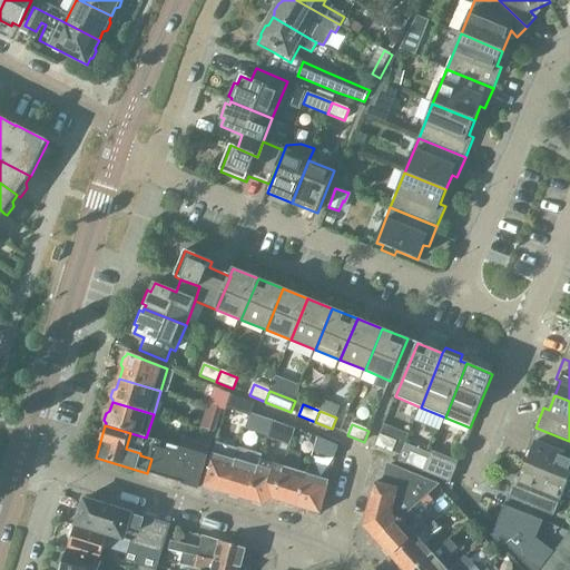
[(569,475),(569,441),(536,428),(528,448),(532,450),(527,464),(568,481),(569,475)]
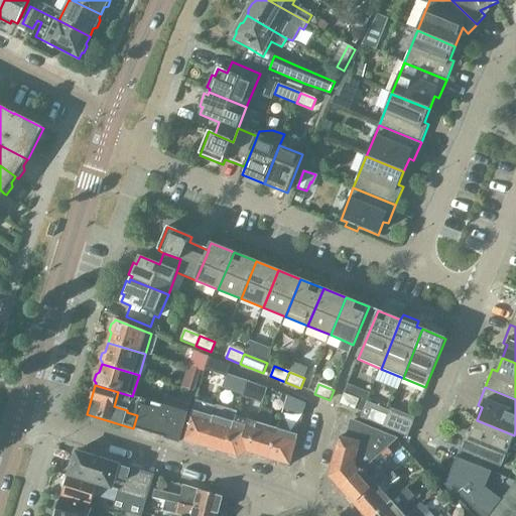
[(340,404),(355,410),(359,400),(344,394),(340,404)]
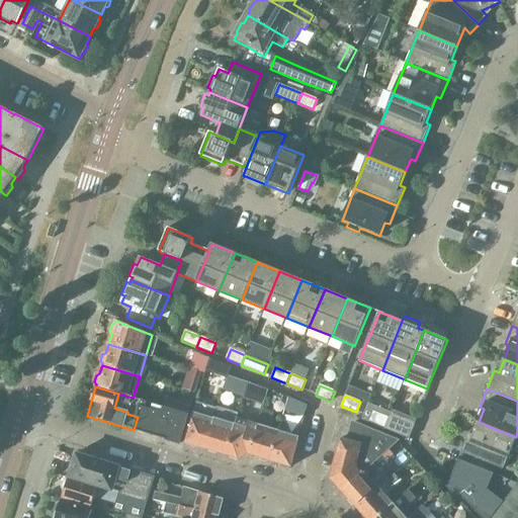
[(284,413),(305,418),(308,406),(288,400),(284,413)]
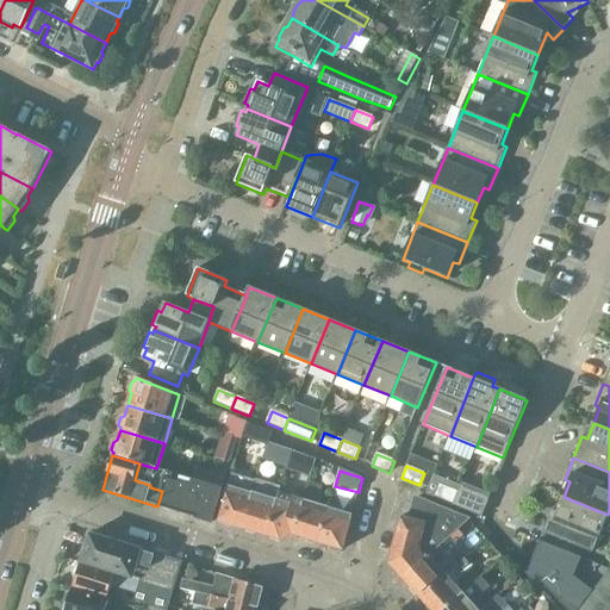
[(162,491),(157,506),(212,523),(222,489),(167,472),(162,491)]
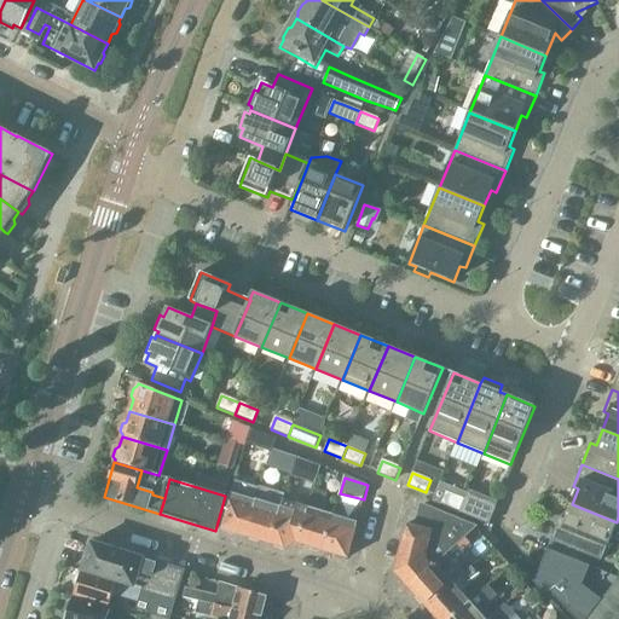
[(441,504),(460,512),(464,499),(446,492),(441,504)]
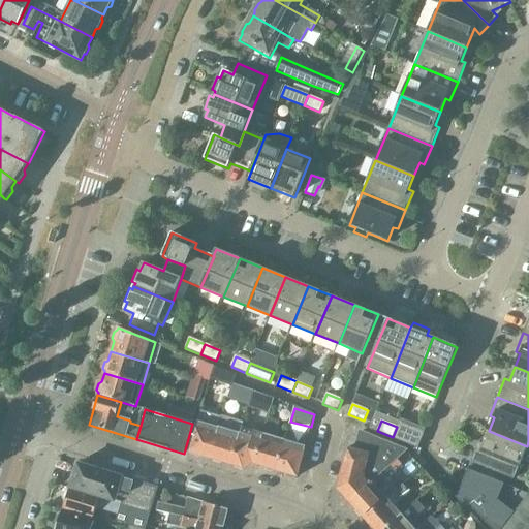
[(200,456),(210,459),(219,428),(197,422),(188,453),(190,453),(191,456),(197,458),(200,456)]
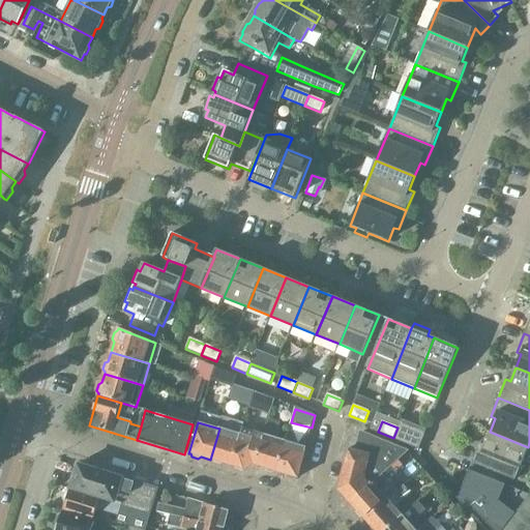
[(398,428),(393,438),(419,448),(424,435),(399,424),(398,428)]
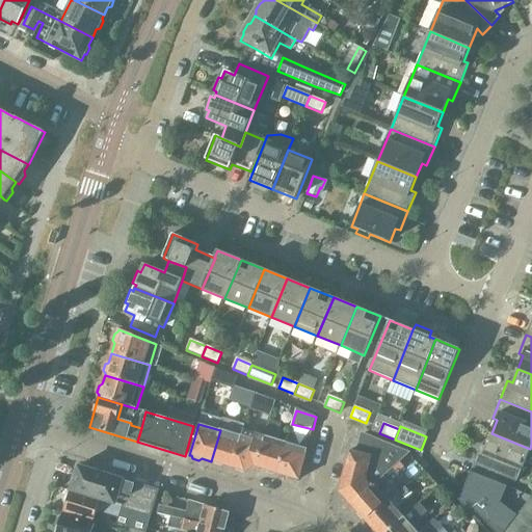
[(256,467),(265,436),(256,433),(244,429),(242,436),(233,468),(234,469),(236,472),(242,474),(244,472),(245,472),(247,467),(248,467),(249,464),(256,467)]
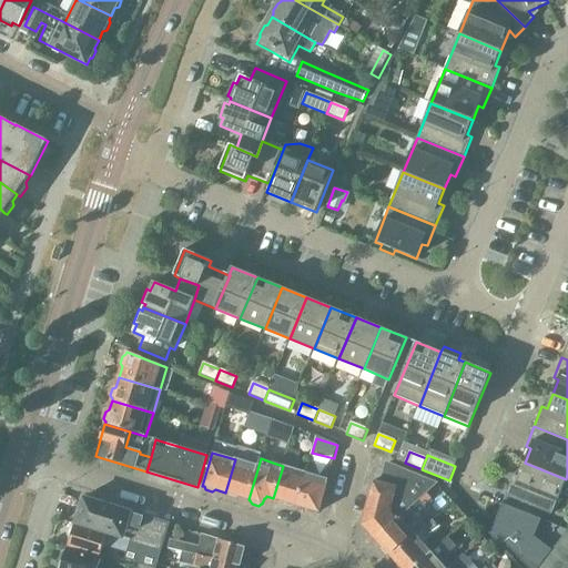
[(239,497),(249,499),(259,466),(235,459),(225,493),(227,494),(229,496),(235,498),(239,497)]
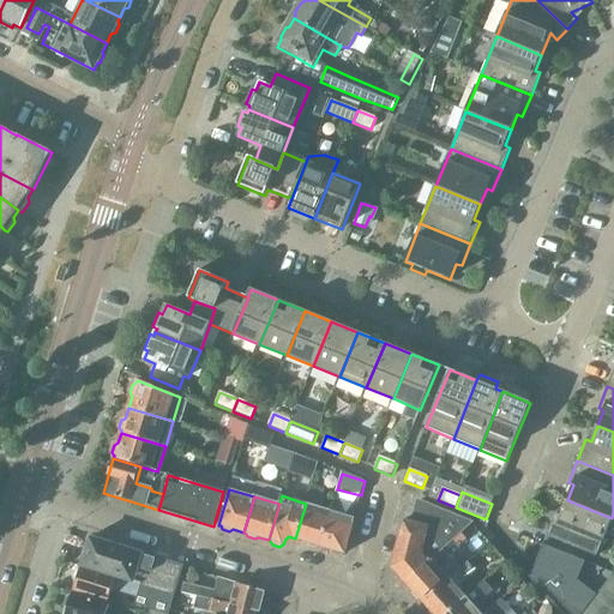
[(612,518),(567,500),(560,516),(555,513),(546,536),(596,557),(612,518)]
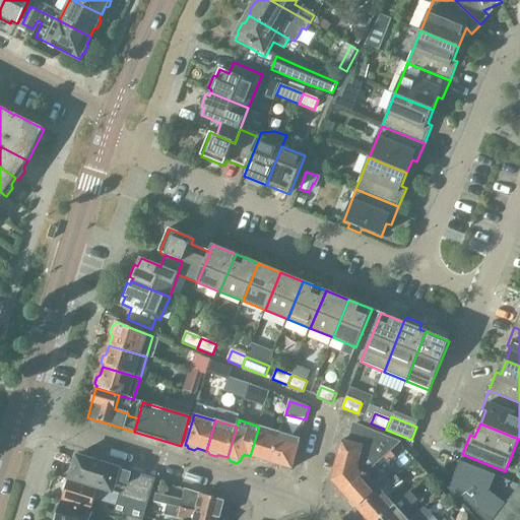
[(331,480),(343,494),(366,473),(367,473),(375,466),(400,444),(354,425),(350,443),(341,441),(331,480)]
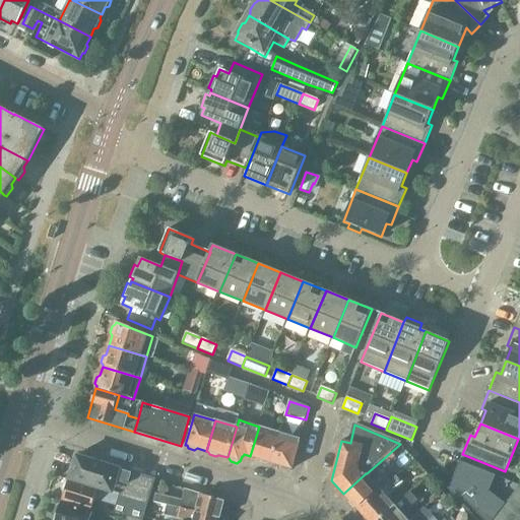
[(269,462),(271,463),(280,433),(259,427),(250,456),(259,459),(261,462),(266,464),(269,462)]
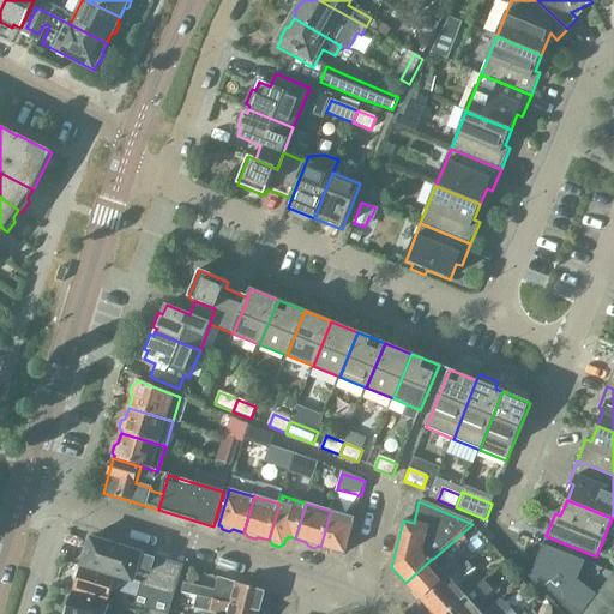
[(320,547),(331,549),(332,553),(339,555),(343,553),(345,554),(356,518),(331,511),(320,547)]
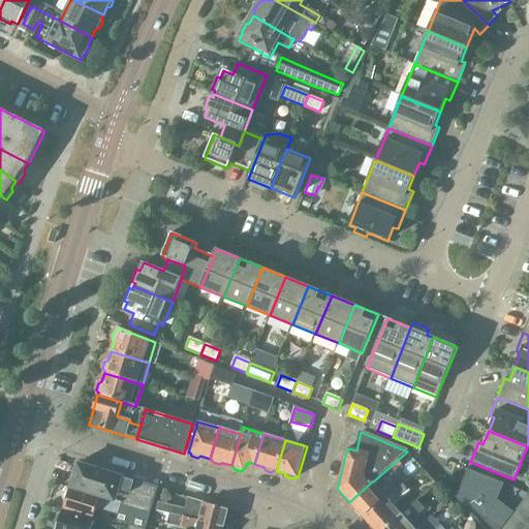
[(78,463),(70,487),(99,496),(122,503),(116,522),(134,527),(142,528),(144,528),(157,488),(135,481),(78,463)]
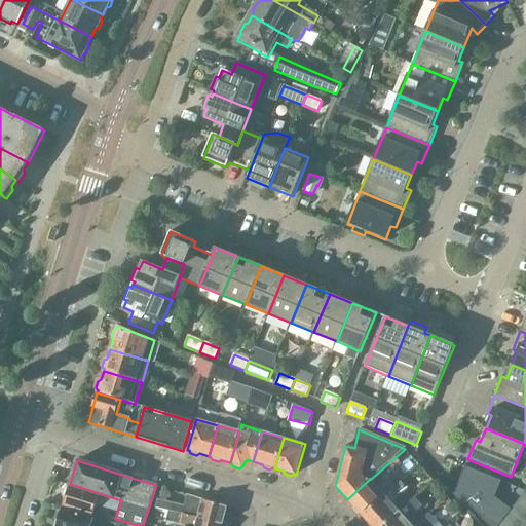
[(499,481),(464,466),(456,487),(451,492),(463,505),(466,502),(488,525),(498,525),(511,511),(493,497),(499,481)]
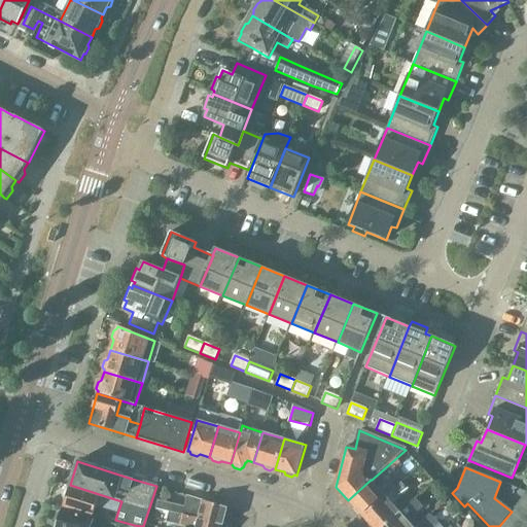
[(371,480),(348,500),(354,506),(354,511),(358,515),(361,515),(362,517),(386,496),(394,488),(380,472),(372,480),(371,480)]
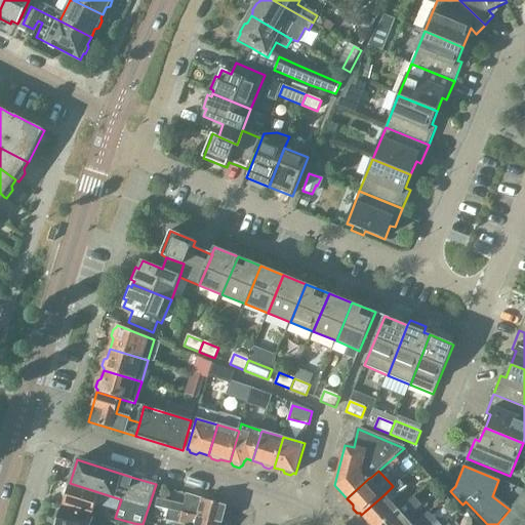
[(399,481),(393,486),(385,494),(361,515),(367,522),(367,524),(381,524),(399,511),(391,501),(405,488),(399,481)]
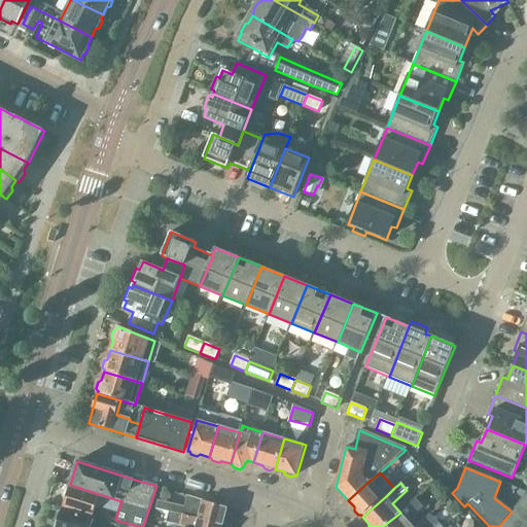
[(63,508),(92,518),(94,514),(105,517),(108,506),(97,503),(99,494),(70,485),(69,488),(67,487),(64,492),(64,497),(66,498),(63,508)]
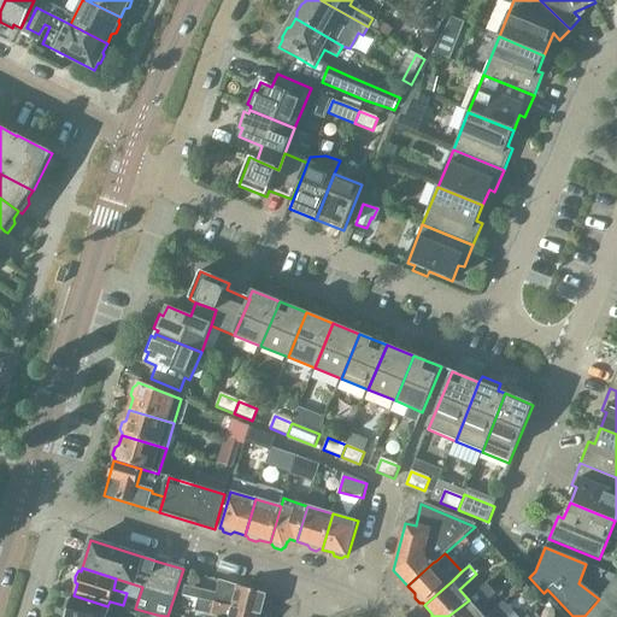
[(217,593),(215,603),(262,615),(266,594),(189,570),(186,585),(217,593)]
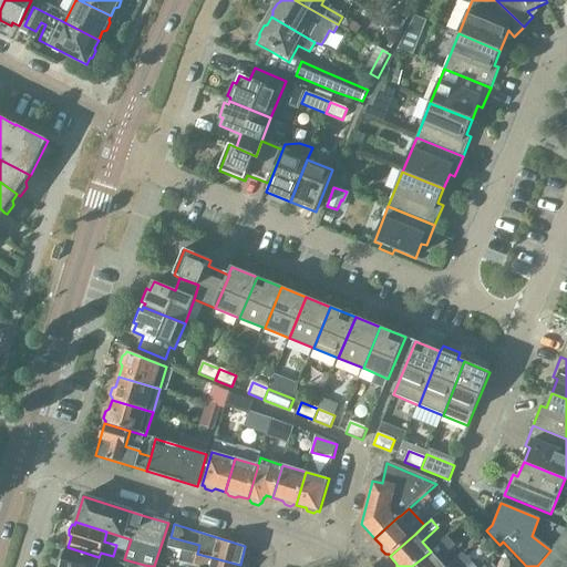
[(566,532),(565,531),(557,542),(566,549),(566,532)]
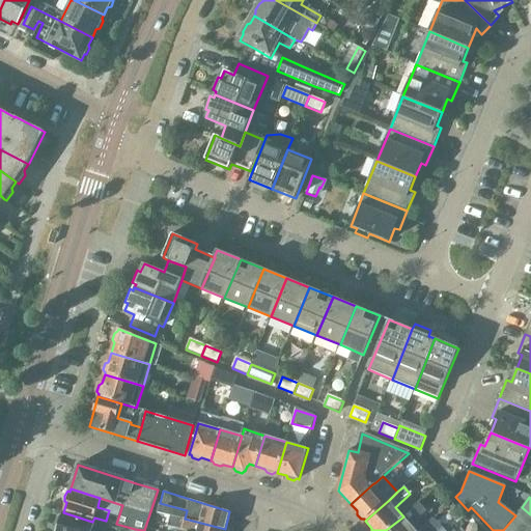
[(530,514),(522,507),(514,518),(530,530),(530,514)]
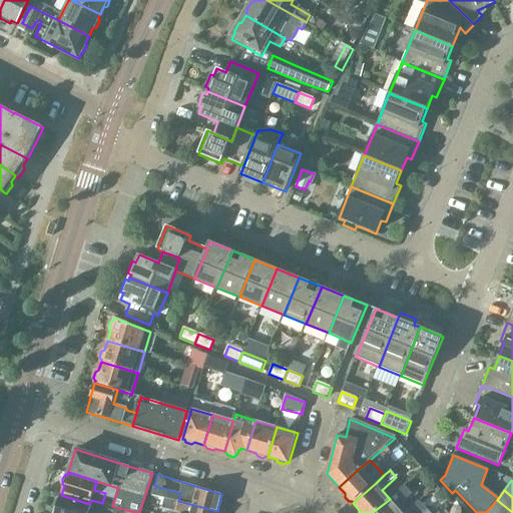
[(55,512),(89,512),(91,505),(89,504),(61,495),(59,499),(57,501),(55,507),(56,510),(55,512)]
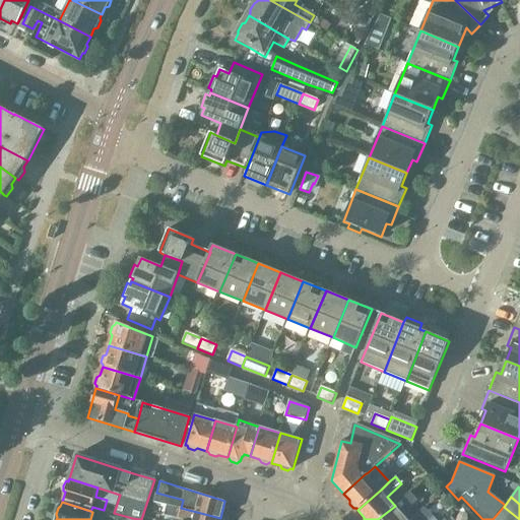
[(407,519),(395,506),(378,519),(407,519)]
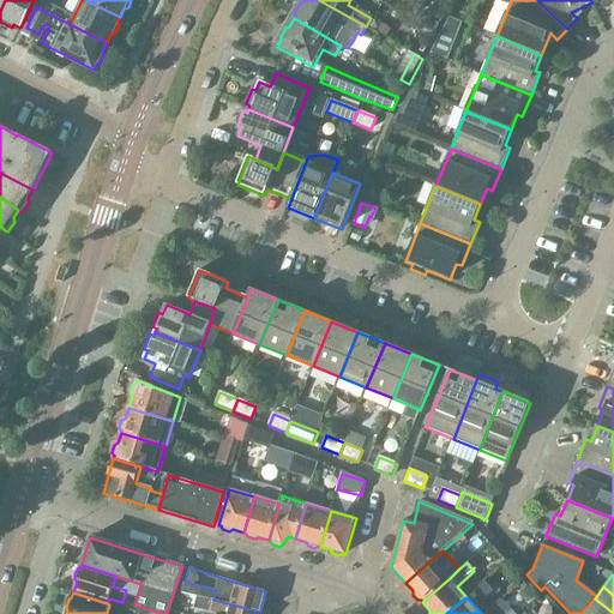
[(591,613),(613,613),(595,599),(585,609),(591,613)]
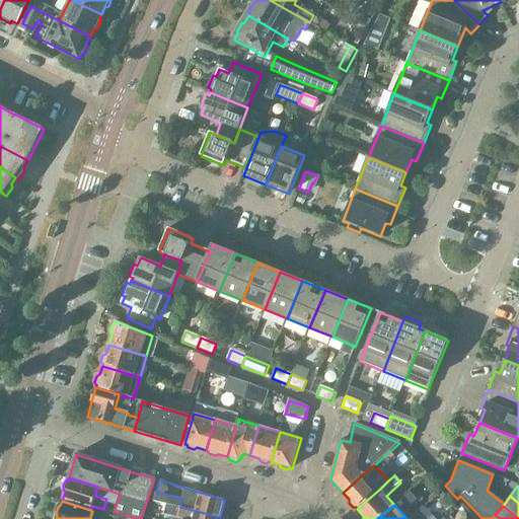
[(219,518),(220,517),(180,507),(177,516),(191,518),(219,518)]
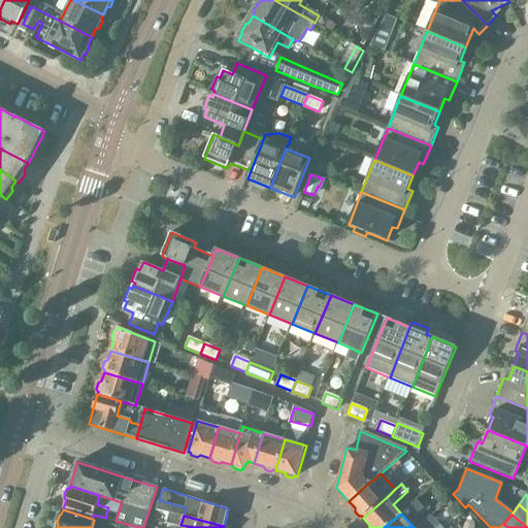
[(417,527),(436,527),(439,526),(431,516),(417,527)]
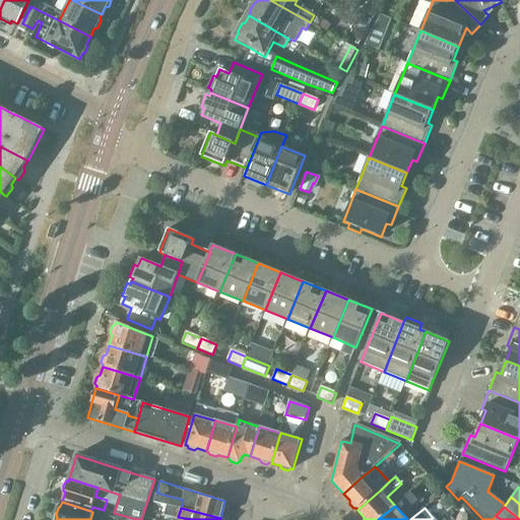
[(455,519),(462,514),(457,508),(444,519),(455,519)]
